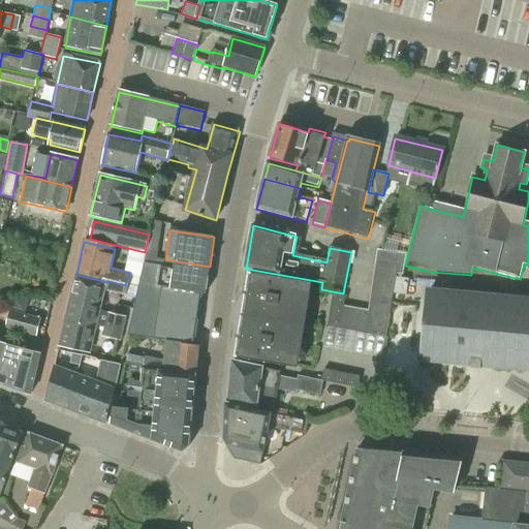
[(137,290),(200,300),(200,294),(206,296),(210,267),(165,259),(164,267),(144,263),(138,288),(137,290)]
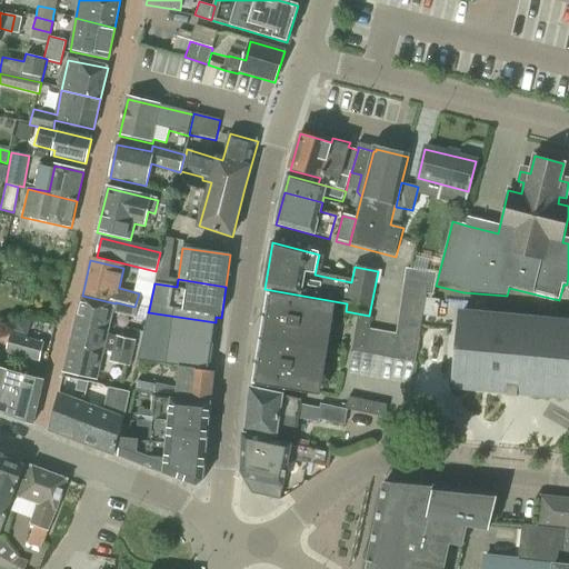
[(407,285),(405,298),(427,301),(429,288),(407,285)]
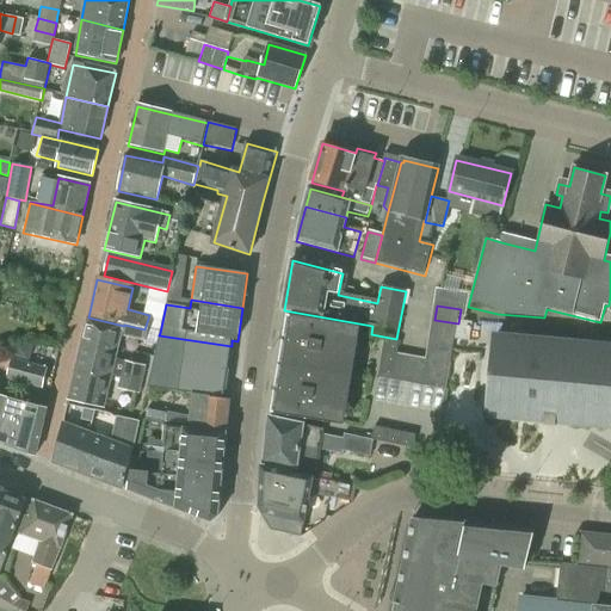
[(356,327),(287,315),(270,413),(339,425),(356,327)]
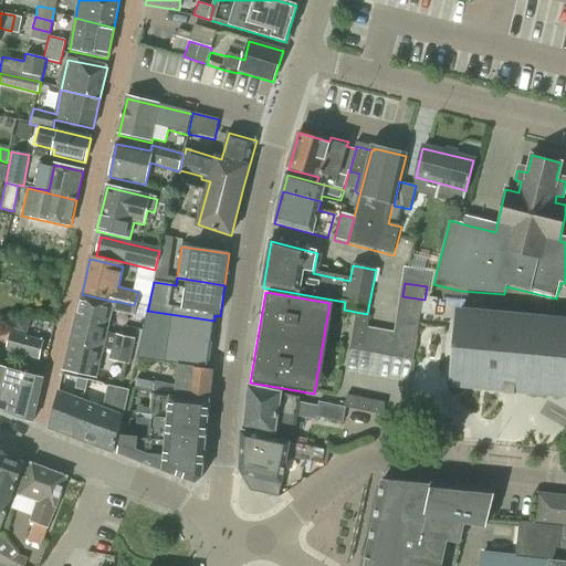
[(112,311),(146,318),(147,311),(148,308),(134,305),(115,301),(115,302),(82,294),(76,314),(98,320),(96,327),(107,329),(112,311)]
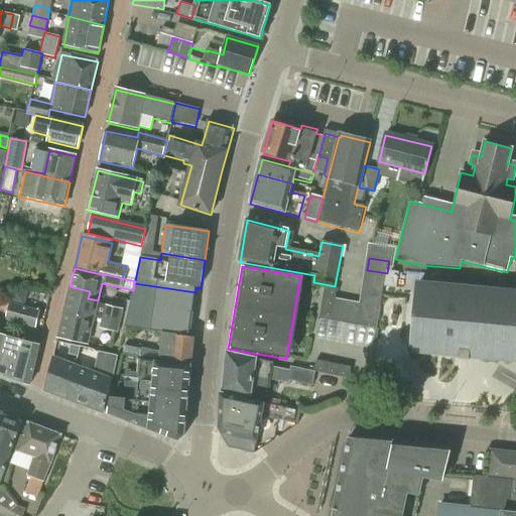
[(367,270),(365,281),(385,285),(387,273),(367,270)]
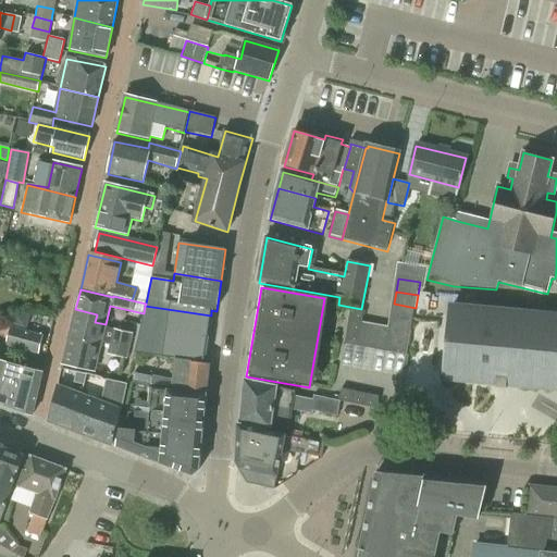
[(394,304),(392,317),(413,320),(416,308),(394,304)]
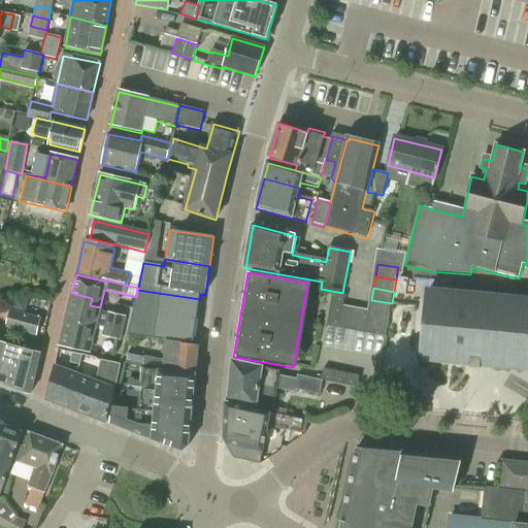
[(166,340),(165,341),(193,344),(200,299),(137,290),(136,297),(128,330),(127,335),(166,340)]
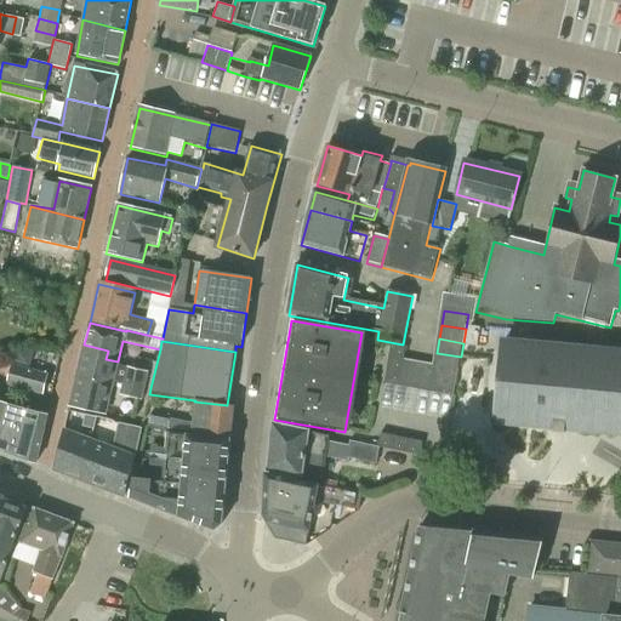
[(620,352),(502,342),(495,429),(620,439),(620,352)]
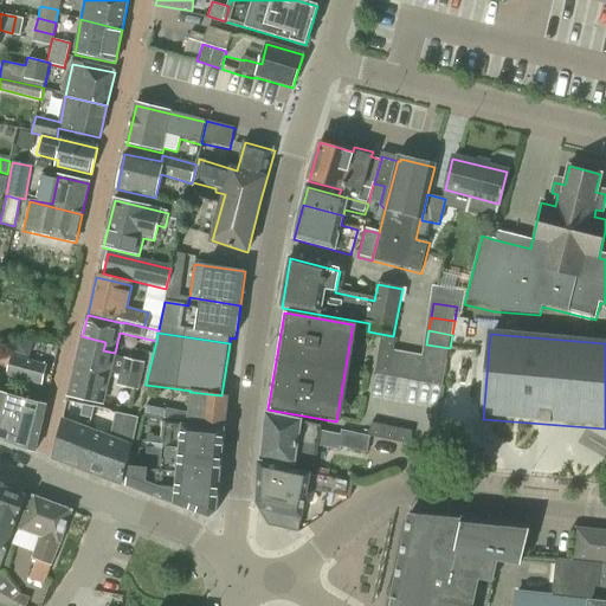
[(121,373),(141,378),(146,362),(115,355),(115,353),(103,350),(105,342),(82,336),(75,367),(110,375),(111,372),(120,374),(118,376),(121,376),(121,373)]
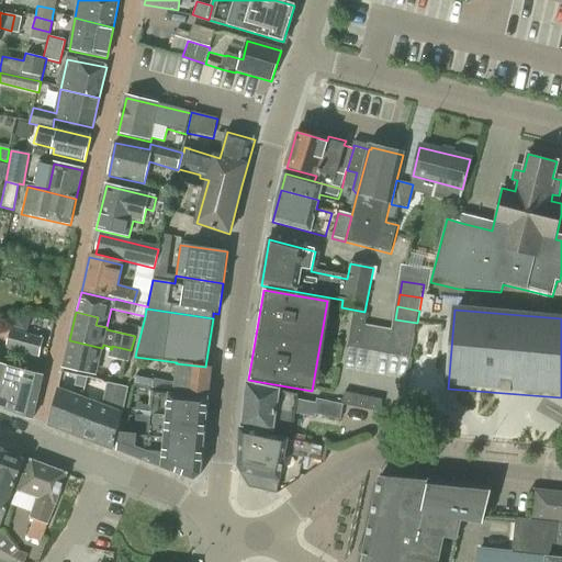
[(361,350),(366,328),(364,328),(367,315),(353,313),(351,325),(350,336),(348,348),(361,350)]
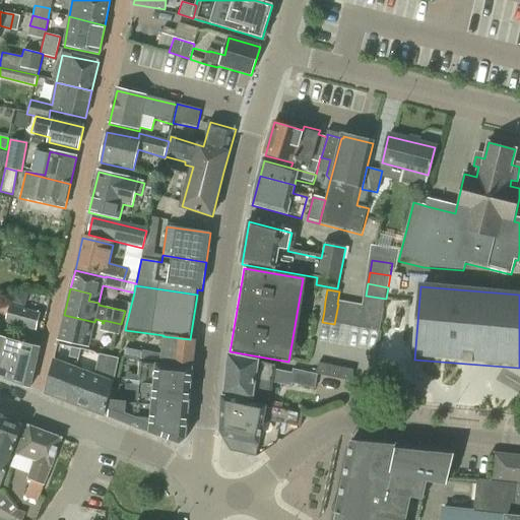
[(364,308),(383,311),(384,311),(386,299),(366,296),(364,308)]
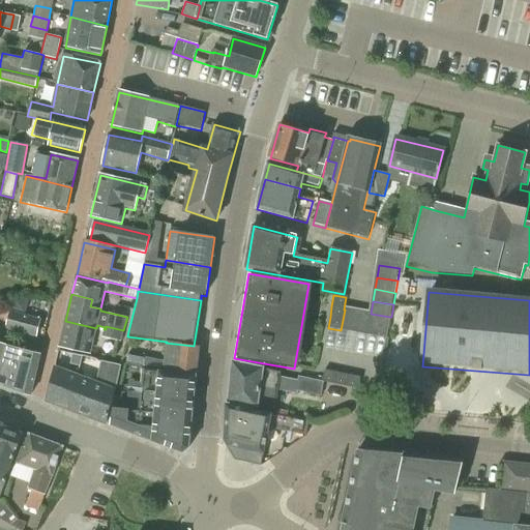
[(345,310),(341,330),(354,332),(357,312),(345,310)]
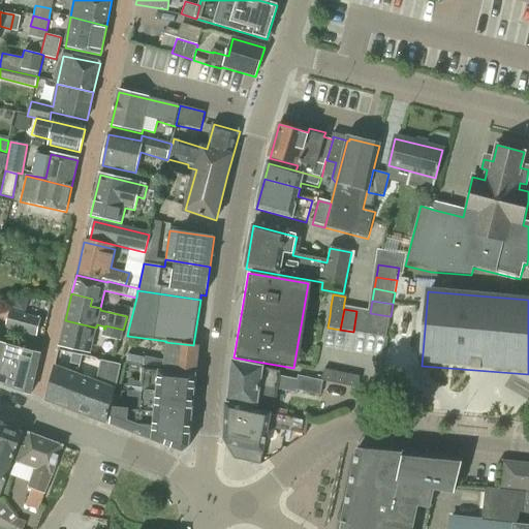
[(5,329),(36,338),(41,319),(9,311),(5,329)]
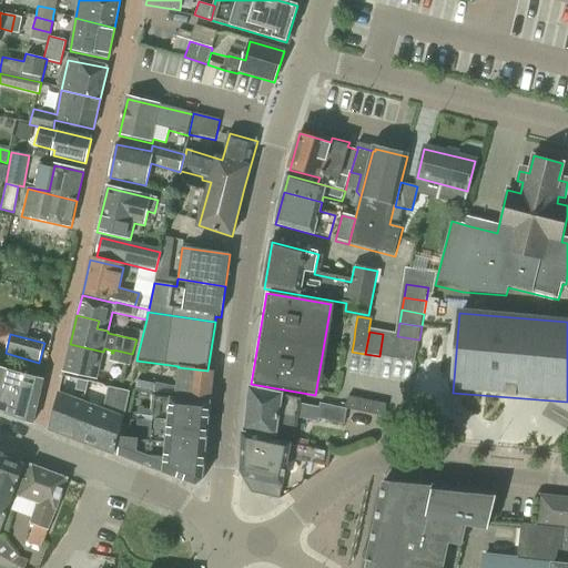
[(383,334),(379,356),(414,362),(418,340),(397,336),(383,334)]
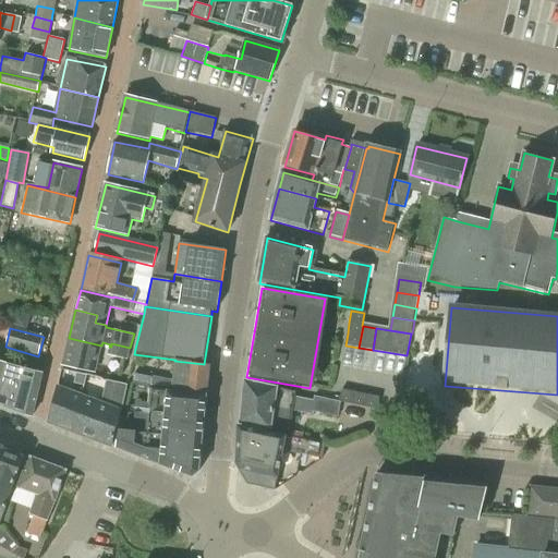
[(95,373),(101,346),(69,338),(63,365),(95,373)]
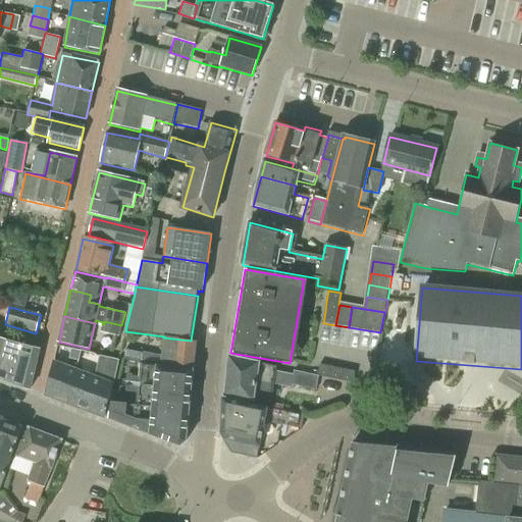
[(118,336),(121,325),(104,321),(104,324),(102,324),(100,331),(118,336)]
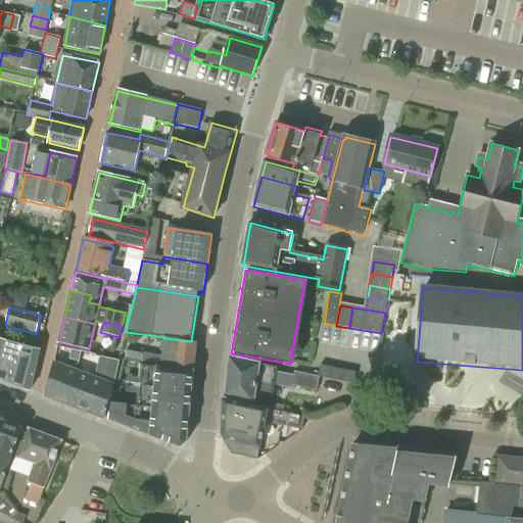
[(140,364),(158,367),(194,371),(197,342),(191,341),(163,338),(162,355),(126,349),(124,361),(140,364)]
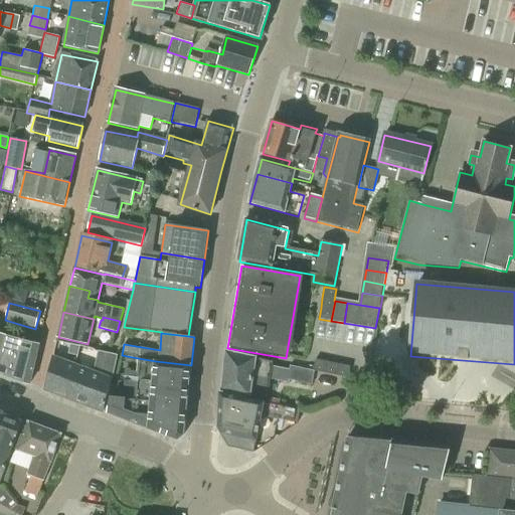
[(0,375),(29,383),(39,345),(0,334),(0,375)]
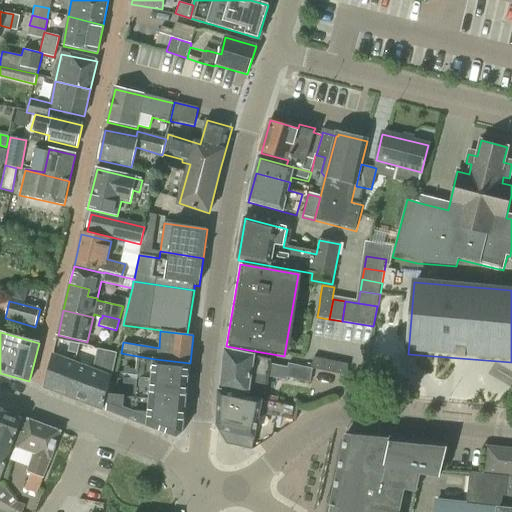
[(77,353),(79,344),(69,342),(67,351),(77,353)]
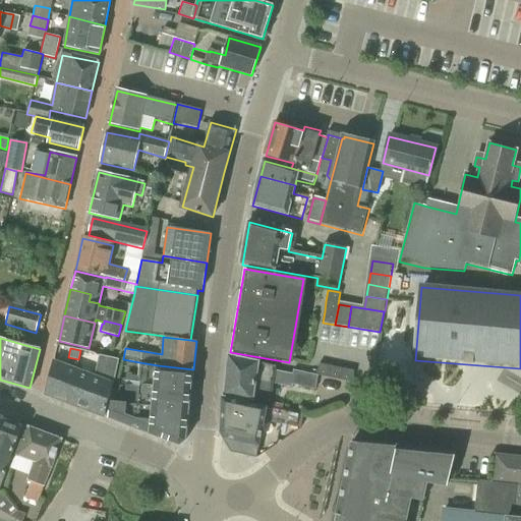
[(78,371),(70,404),(105,416),(111,385),(114,385),(118,359),(99,355),(95,378),(78,371)]
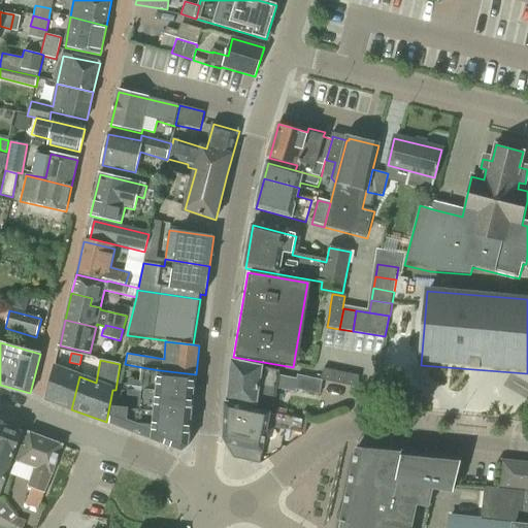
[(227,400),(271,410),(276,388),(295,392),(296,389),(319,394),(321,381),(297,375),(296,380),(278,375),(279,372),(230,362),(227,400)]
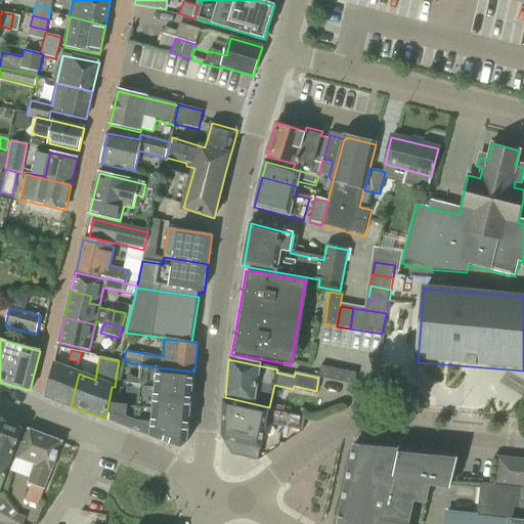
[(71,406),(79,374),(54,363),(47,397),(71,406)]
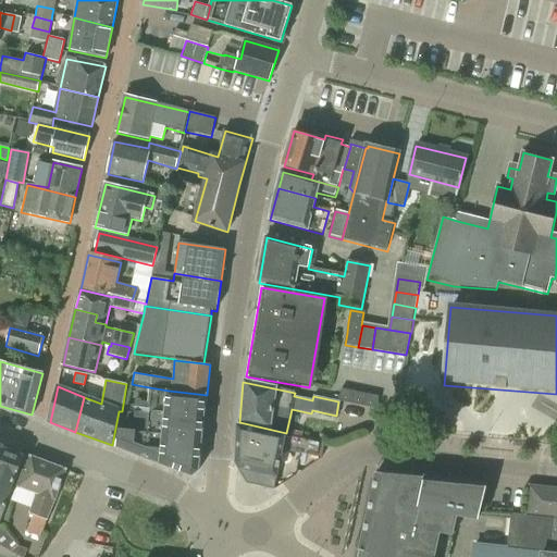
[(205,417),(207,395),(169,391),(149,387),(148,403),(135,400),(135,407),(144,408),(143,409),(165,413),(205,417)]
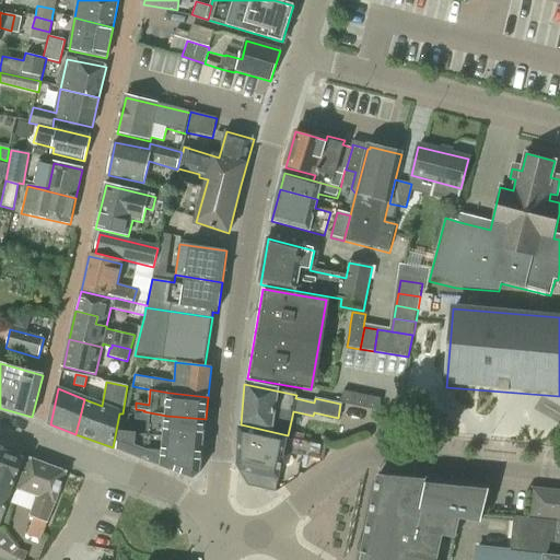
[(343,392),(340,404),(378,411),(381,400),(343,392)]
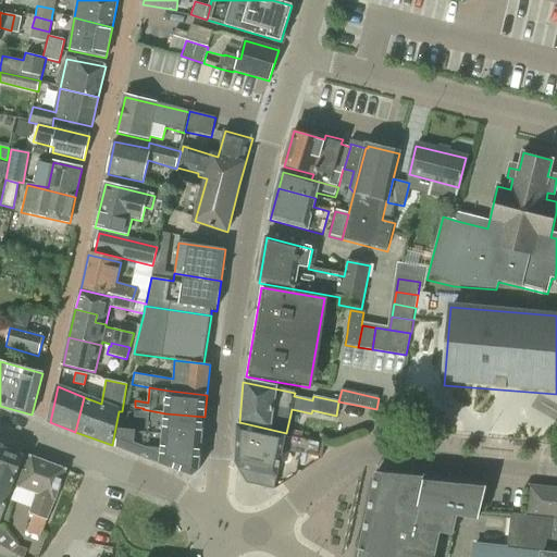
[(146,419),(145,432),(163,435),(202,440),(205,417),(165,413),(143,409),(143,412),(134,411),(134,418),(146,419)]
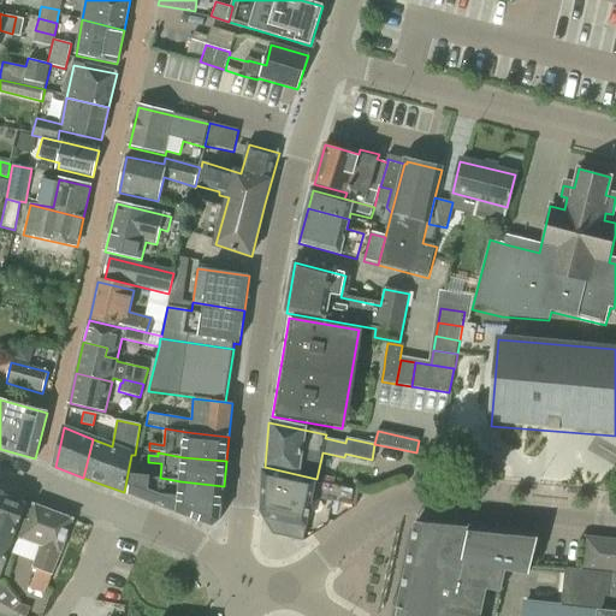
[(262,514),(267,520),(276,534),(303,540),(307,527),(313,498),(345,504),(355,507),(359,492),(315,484),(266,473),(262,514)]
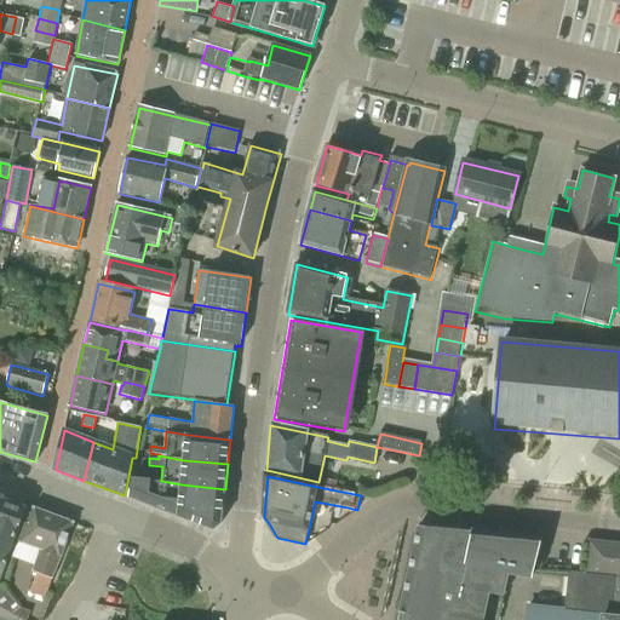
[(139,503),(214,530),(222,524),(225,489),(182,484),(161,481),(149,480),(142,478),(139,503)]
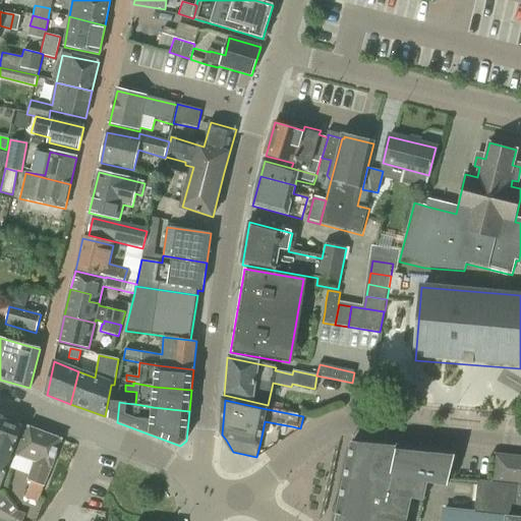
[(0,486),(6,473),(23,428),(20,427),(20,423),(10,419),(6,421),(1,420),(0,422),(0,486)]
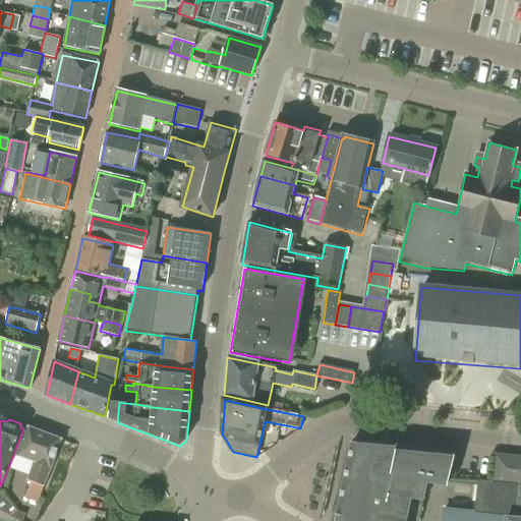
[(24,498),(39,503),(62,441),(27,427),(17,456),(33,461),(26,479),(31,480),(24,498)]
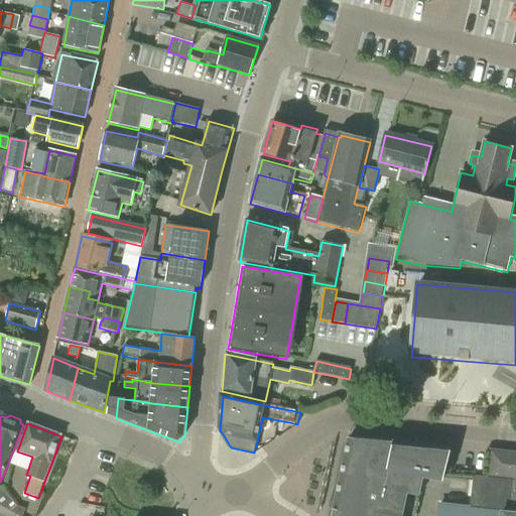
[(402,515),(408,494),(419,496),(423,477),(443,481),(450,448),(349,437),(332,515),(402,515)]
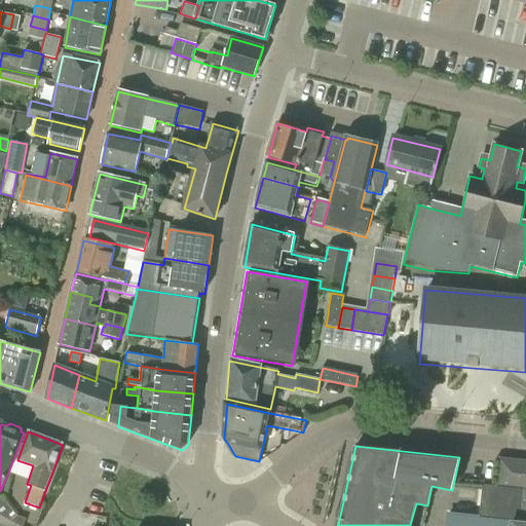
[(483,517),(525,519),(525,458),(503,457),(502,485),(484,484),(483,517)]
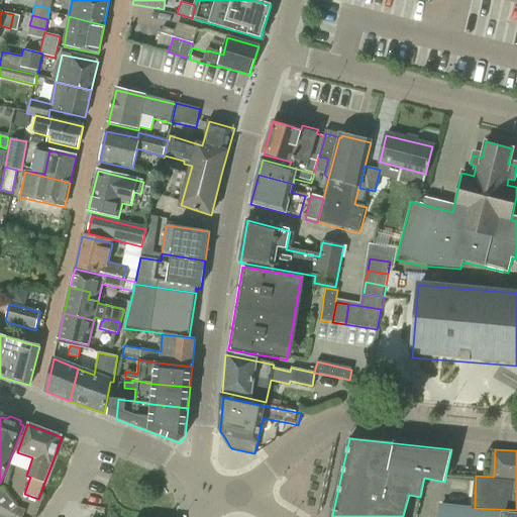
[(0,507),(18,516),(22,516),(25,509),(16,507),(4,490),(0,488),(0,507)]
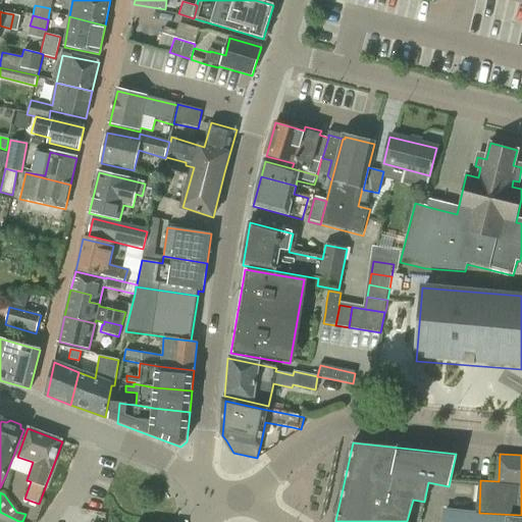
[(521,521),(521,519),(475,515),(445,512),(444,521),(521,521)]
